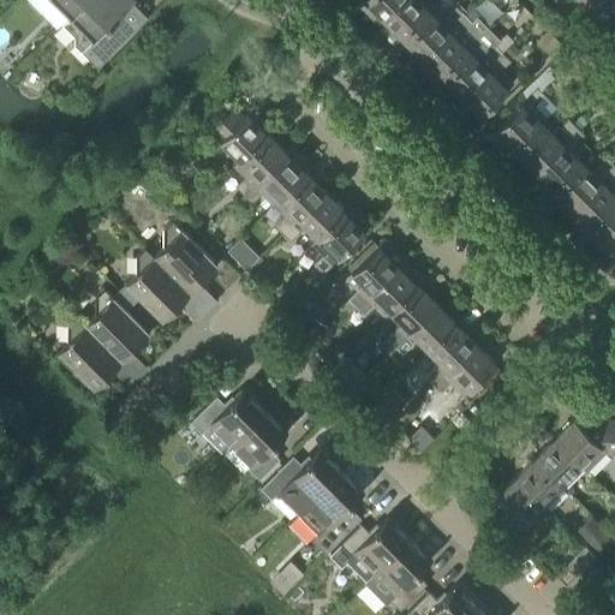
[(54,0),(71,16),(87,0),(54,0)]
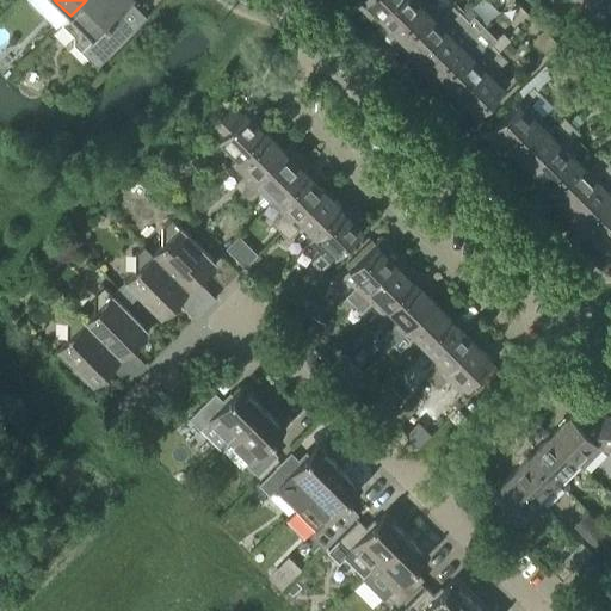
[(131,0),(86,0),(71,16),(60,26),(72,38),(72,47),(93,69),(94,68),(96,69),(130,35),(125,30),(128,28),(116,16),(128,4),(131,0)]
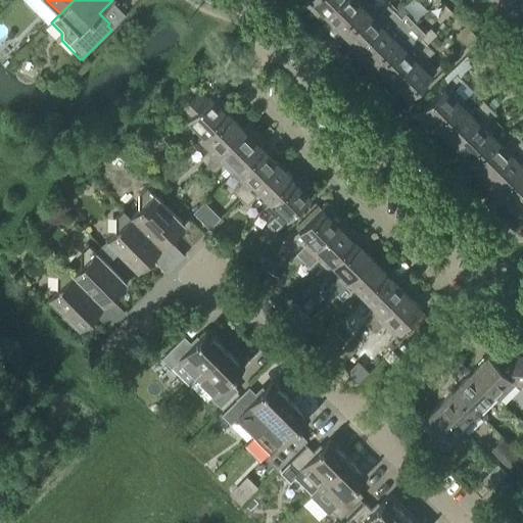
[(305,0),(304,2),(322,19),(340,0),(305,0)]
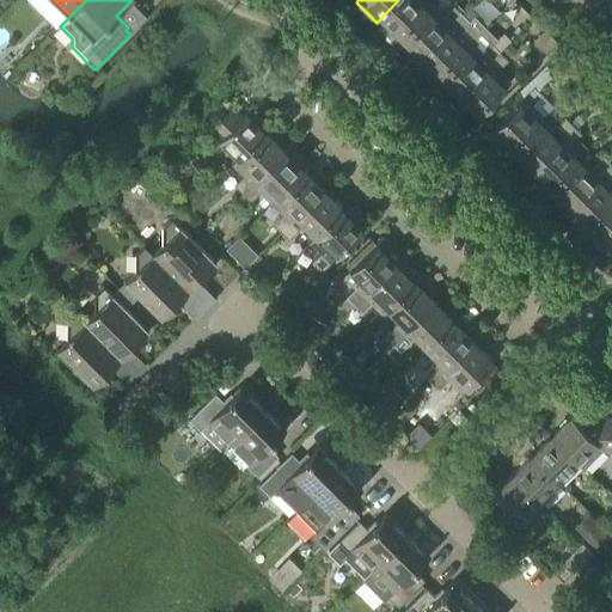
[(428,0),(398,0),(377,23),(395,42),(433,5),(428,0)]
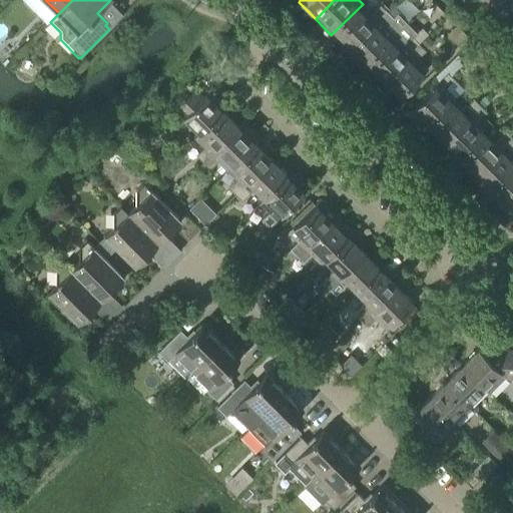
[(373,14),(363,4),(331,35),(347,51),(348,51),(375,24),(379,20),(388,11),(382,5),(373,14)]
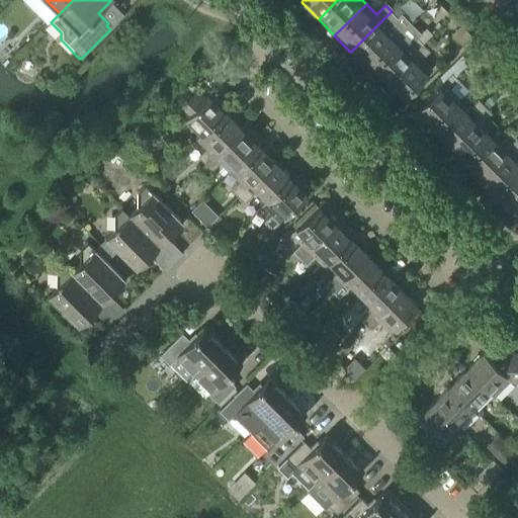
[(404,12),(398,6),(392,11),(382,20),(378,24),(351,52),(367,68),(371,64),(395,40),(410,25),(400,16),(404,12)]
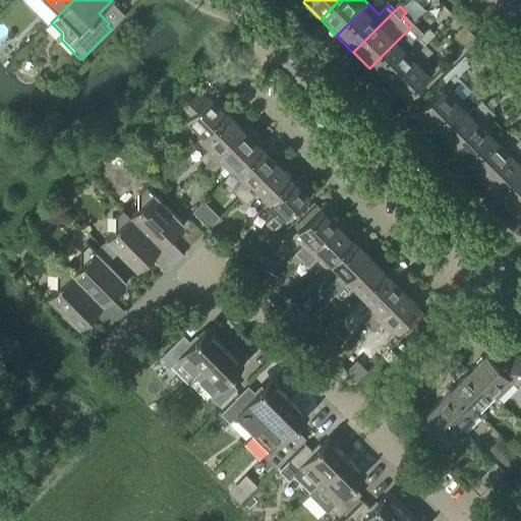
[(390,80),(426,45),(433,37),(427,31),(421,36),(412,25),(397,41),(373,64),(390,80)]
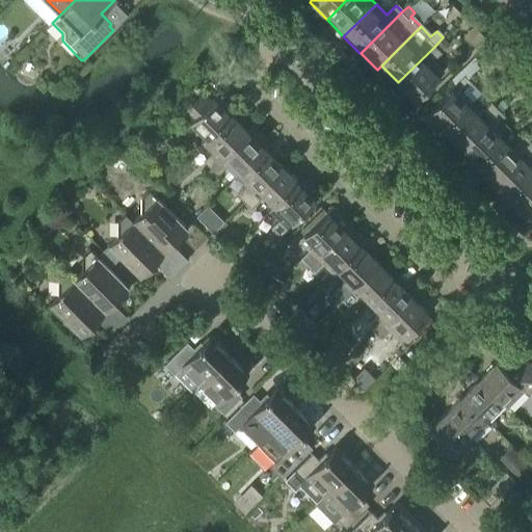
[(444,38),(437,44),(444,50),(449,44),(444,38)]
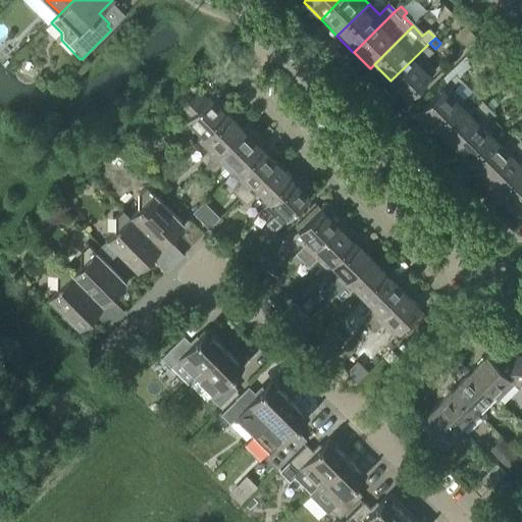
[(408,98),(435,70),(425,60),(433,51),(427,45),(390,81),(408,98)]
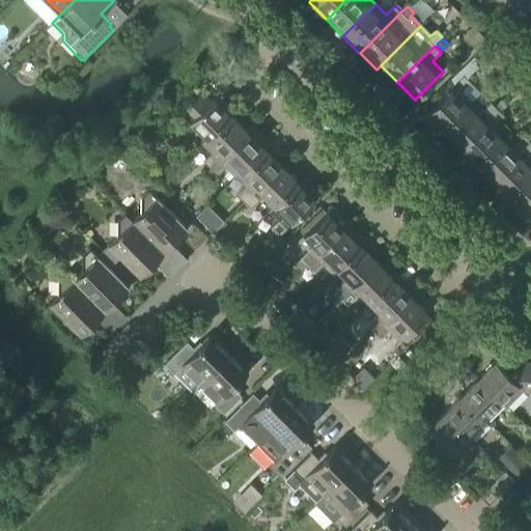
[(440,134),(445,130),(468,106),(468,105),(472,101),(463,90),(470,82),(467,80),(479,66),(473,59),(451,80),(454,83),(450,88),(438,101),(422,116),(440,134)]
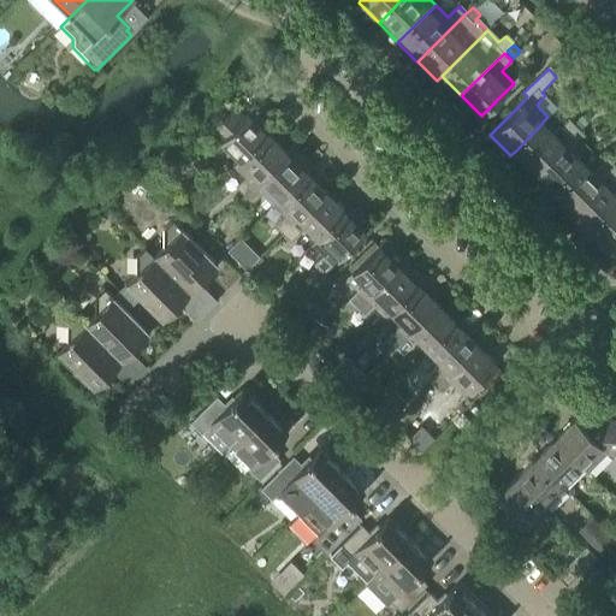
[(244,117),(235,106),(211,130),(241,160),(235,166),(236,167),(268,134),(273,129),(253,108),(244,117)]
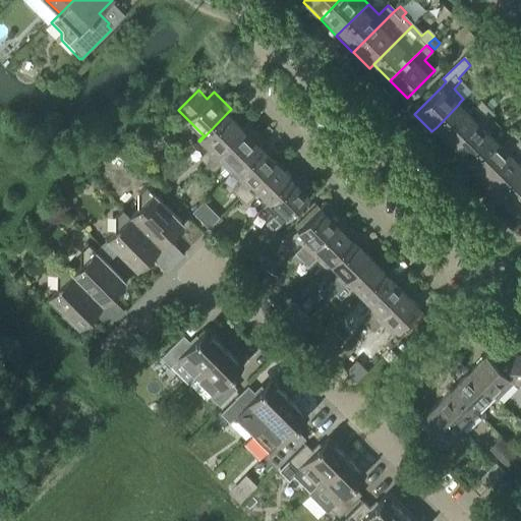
[(472,108),(479,116),(488,107),(480,100),(472,108)]
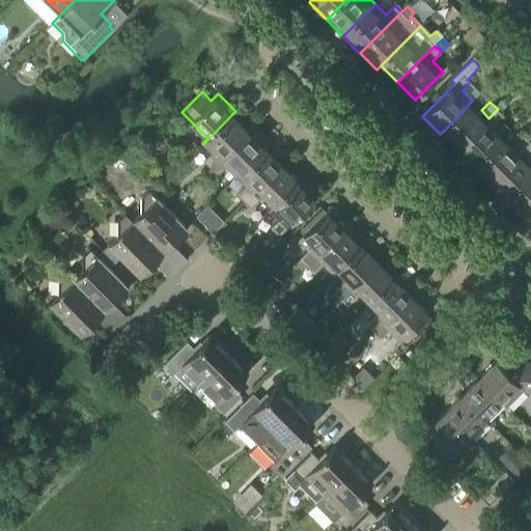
[(462,146),(484,122),(468,106),(445,130),(462,146)]
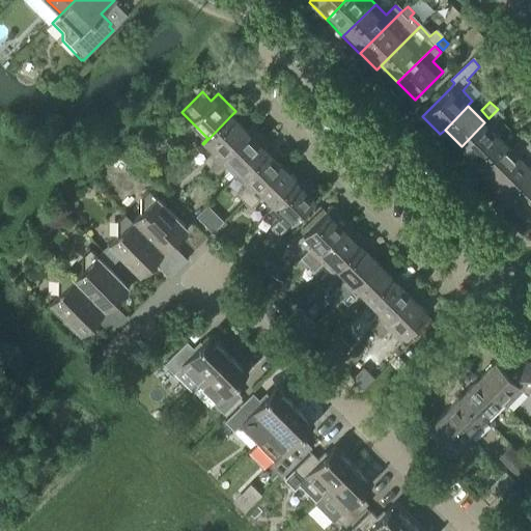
[(488,118),(484,122),(462,146),(478,163),(501,139),(491,129),(504,115),(498,109),(488,118)]
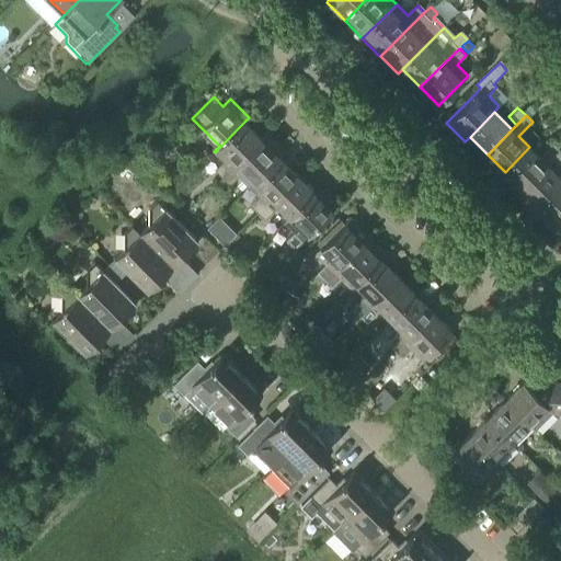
[(244,122),(215,152),(225,162),(216,171),(222,178),(224,179),(238,164),(239,165),(263,140),(244,122)]
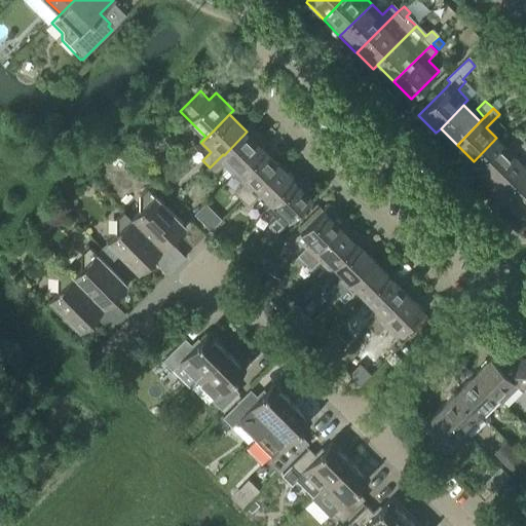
[(209,166),(202,173),(209,180),(223,165),(234,178),(263,148),(247,132),(224,155),(223,154),(210,167),(209,166)]
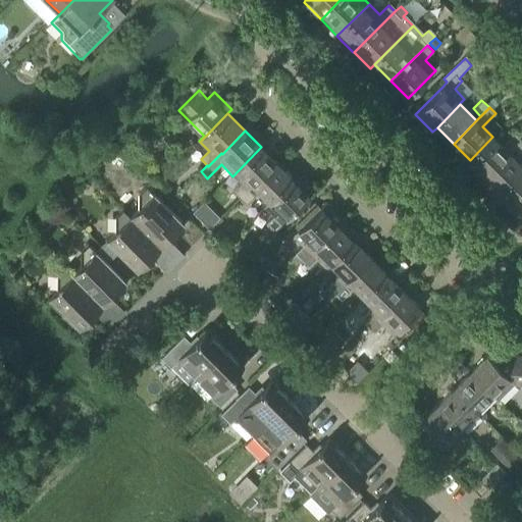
[(513,149),(521,141),(514,134),(502,146),(492,137),(470,160),(465,164),(481,180),(485,175),(509,153),(513,149)]
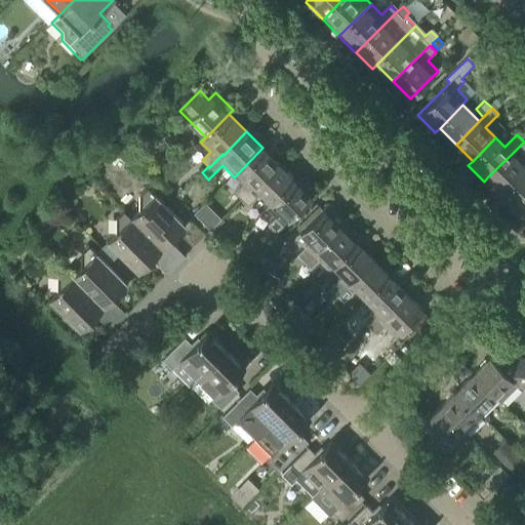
[(522,156),(524,153),(524,142),(516,150),(522,156)]
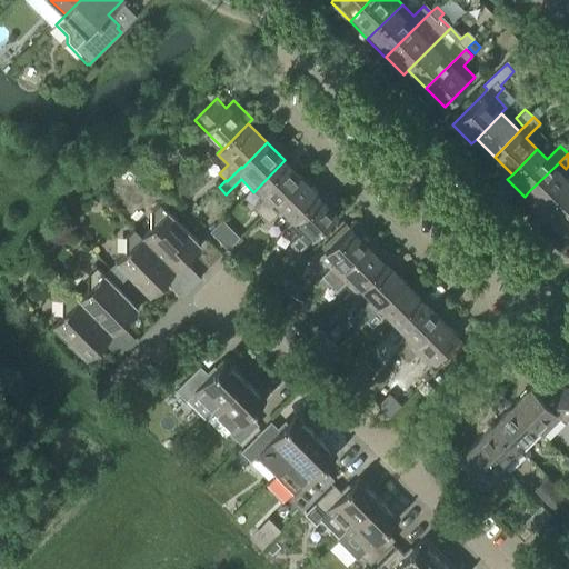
[(285,160),(253,192),(262,200),(255,209),(263,218),(273,208),(272,207),(277,202),(278,203),(303,179),(285,160)]
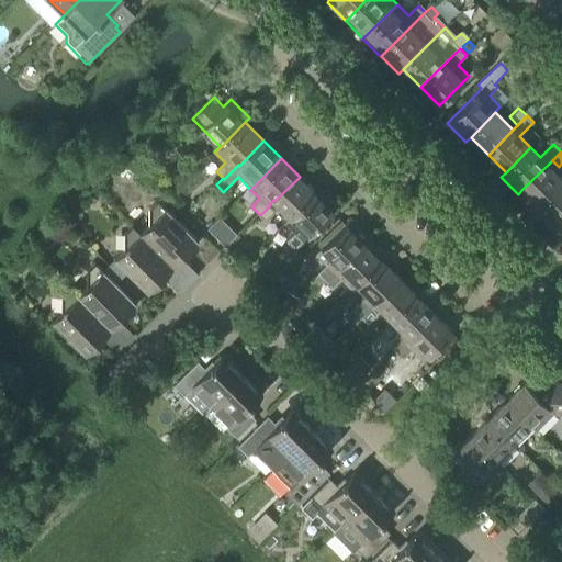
[(537,213),(541,208),(561,187),(561,178),(548,165),(523,189),(518,194),(537,213)]
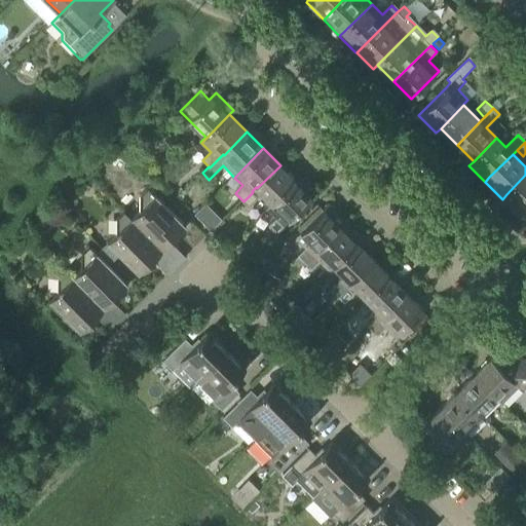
[(280,165),(257,188),(271,202),(266,209),(267,210),(301,177),(300,176),(296,180),(280,165)]
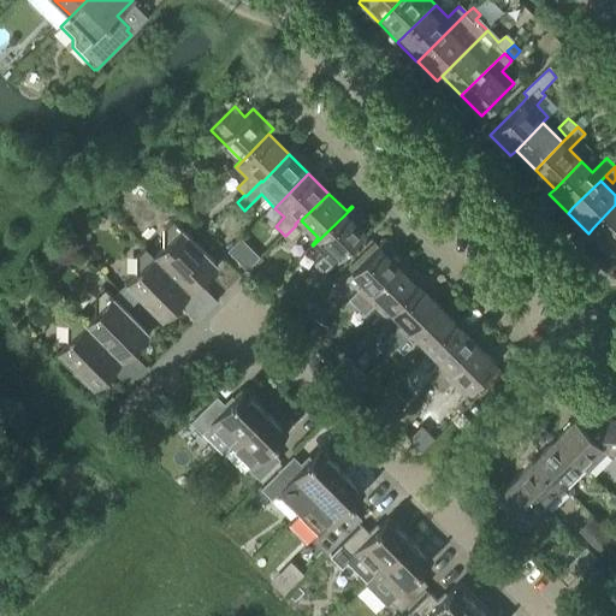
[(615,205),(593,227),(614,248),(615,244),(615,205)]
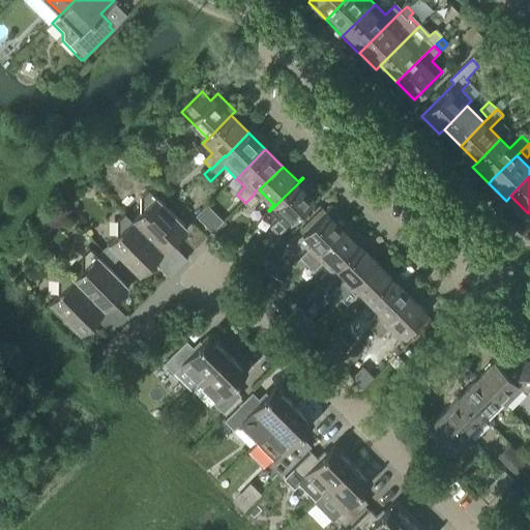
[(303,178),(269,211),(278,221),(270,228),(277,235),(320,195),(303,178)]
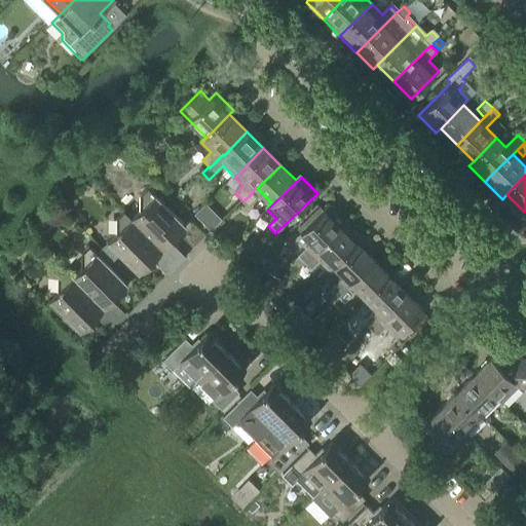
[(162,252),(172,242),(168,238),(184,223),(149,188),(140,196),(140,211),(133,219),(132,220),(162,252)]
